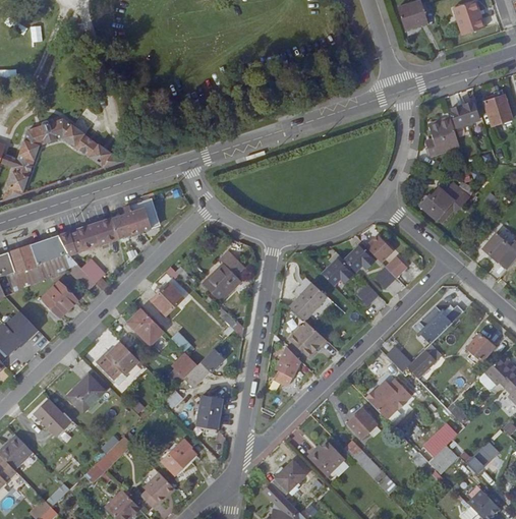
[(477,18),(473,2),(467,4),(472,19),(477,18)]
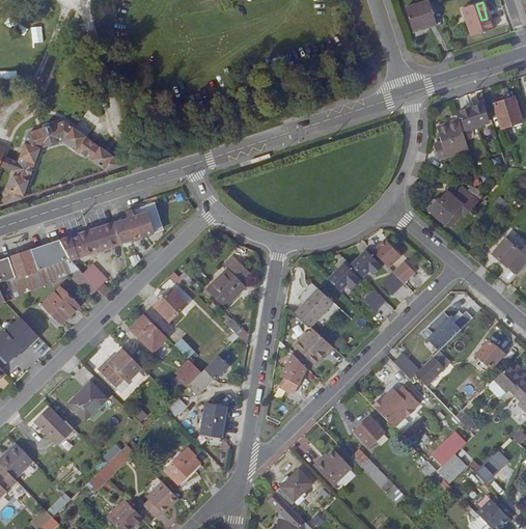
[(428,26),(421,3),(398,9),(406,32),(428,26)]
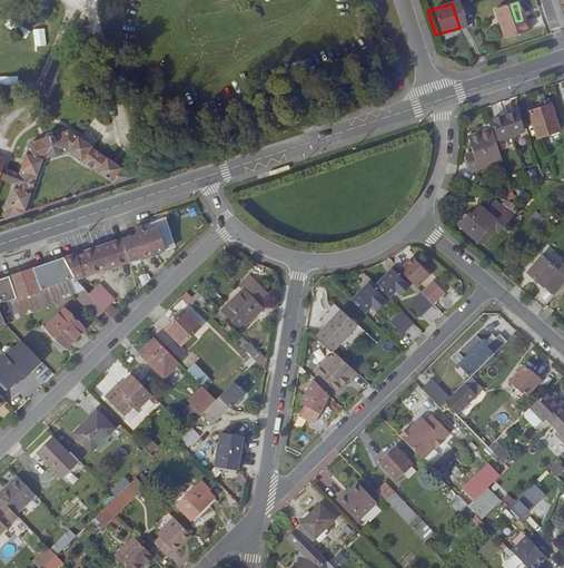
[(502,41),(527,35),(522,20),(516,21),(511,5),(493,10),(502,41)]
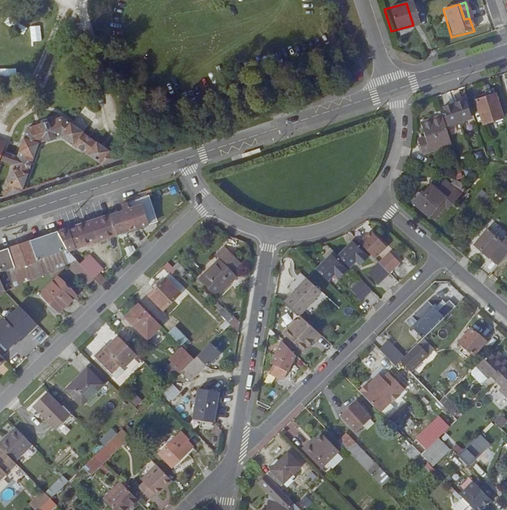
[(493,88),(482,91),(483,94),(484,97),(494,94),(493,88)]
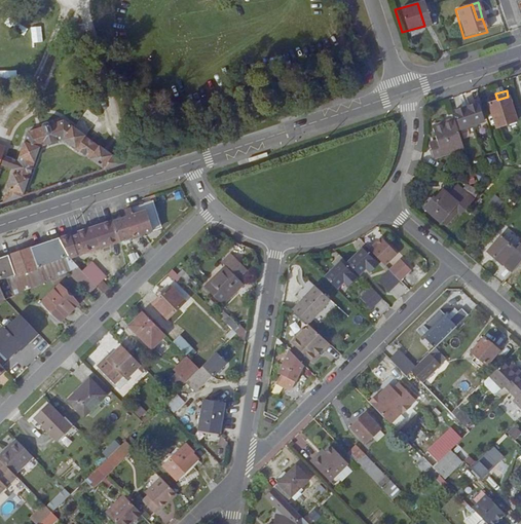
[(508,97),(497,100),(496,97),(488,100),(497,126),(517,120),(508,97)]
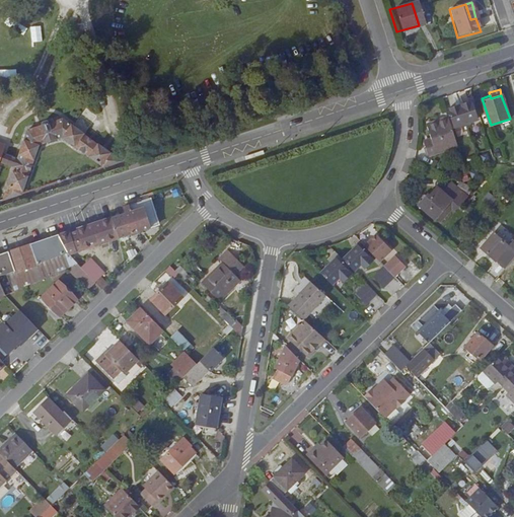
[(476,120),(470,101),(448,108),(454,127),(461,125),(461,127),(469,125),(469,123),(476,120)]
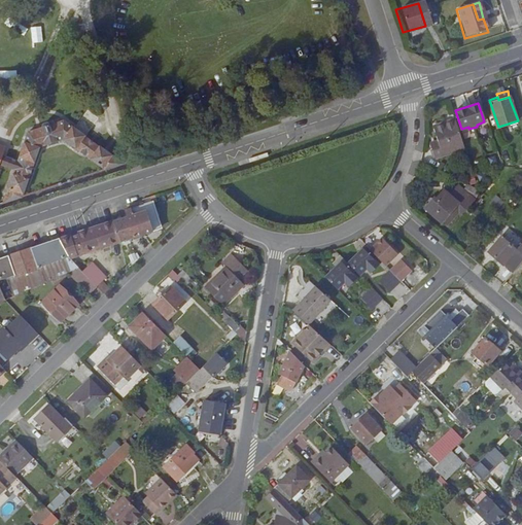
[(454,118),(432,127),(438,140),(440,145),(432,148),(436,158),(464,147),(454,118)]
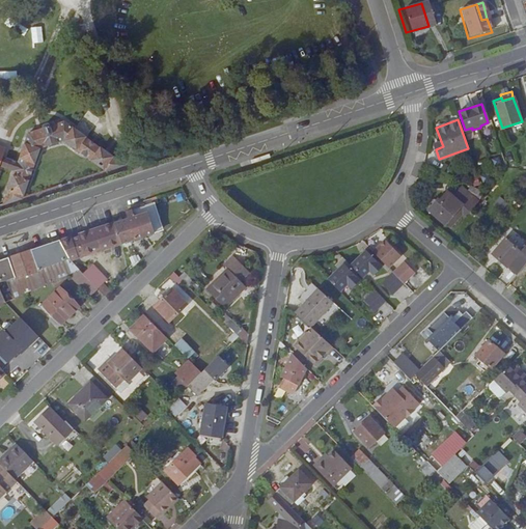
[(17,136),(0,187),(0,203),(14,199),(29,150),(55,141),(93,173),(115,166),(57,121),(42,128),(38,124),(35,126),(33,128),(34,130),(17,136)]
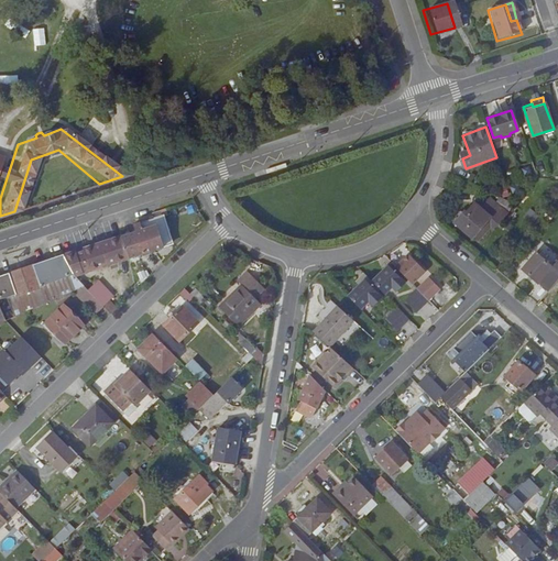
[(462,158),(470,155),(468,150),(460,152),(462,158)]
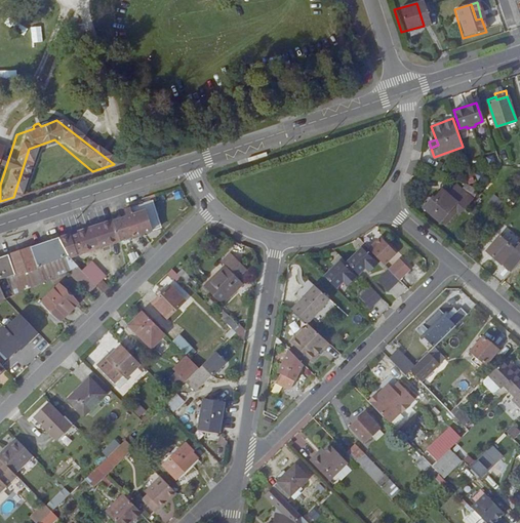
[(463,206),(478,189),(464,183),(462,187),(455,180),(446,192),(441,187),(433,196),(431,194),(424,203),(432,210),(430,212),(439,219),(456,201),(463,206)]
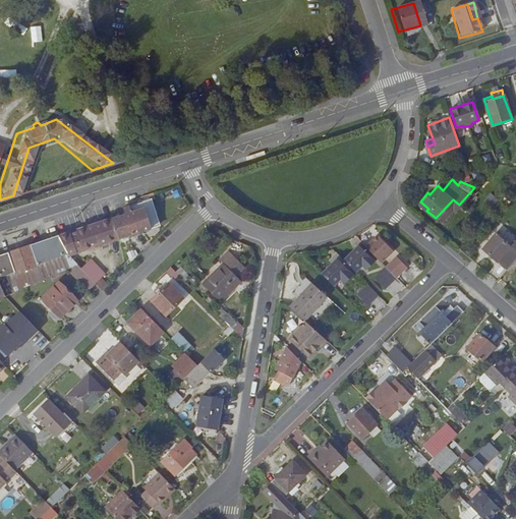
[(489,205),(494,195),(484,190),(479,199),(489,205)]
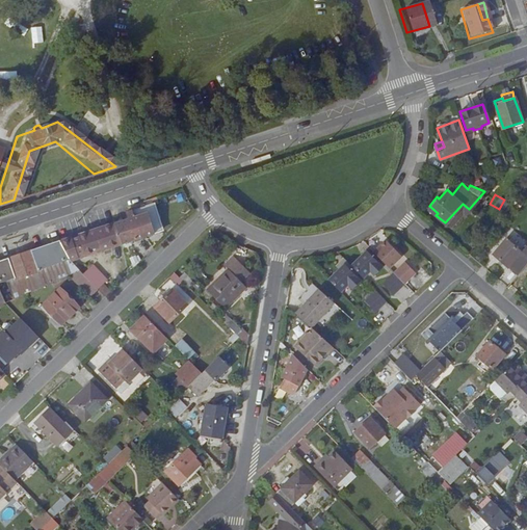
[(165,232),(156,204),(148,207),(157,235),(165,232)]
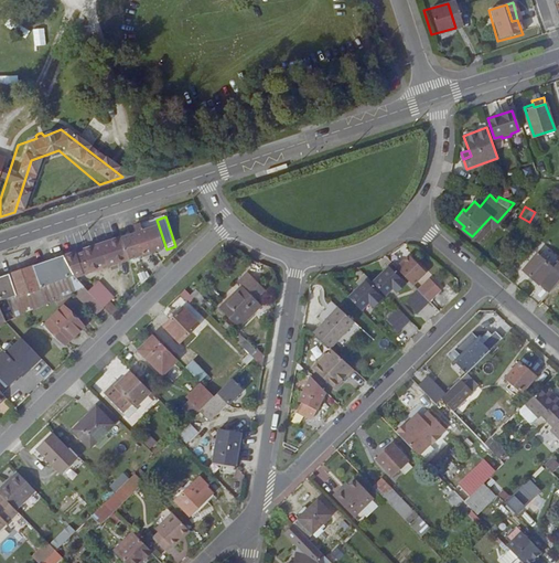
[(490,226),(492,229),(497,222),(491,216),(472,236),(476,241),(490,226)]
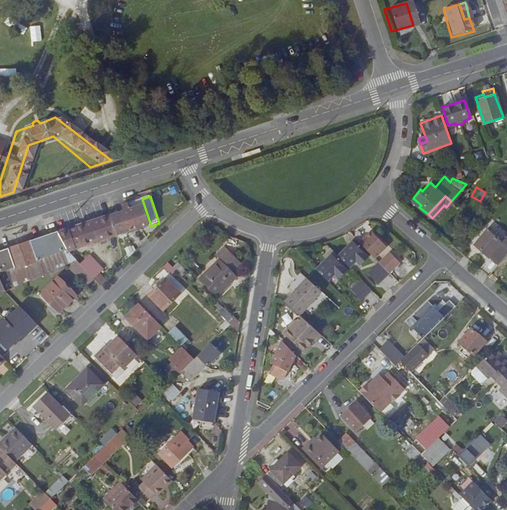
[(111,215),(118,236),(151,226),(142,199),(122,204),(124,211),(111,215)]
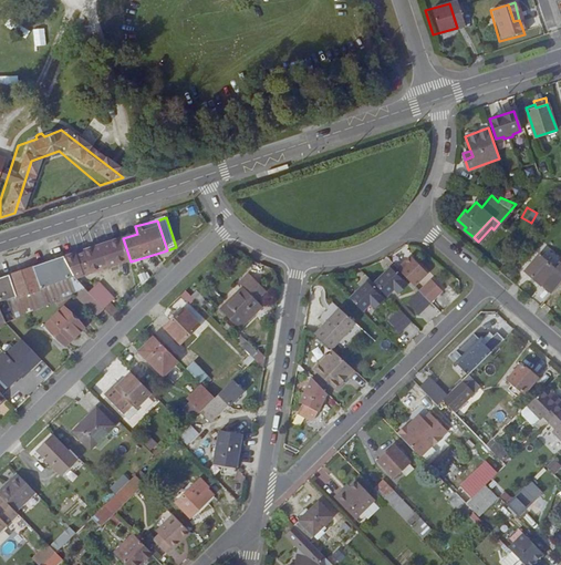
[(90,273),(131,262),(123,238),(83,249),(84,253),(76,255),(75,252),(64,255),(74,278),(81,276),(80,271),(89,269),(90,273)]
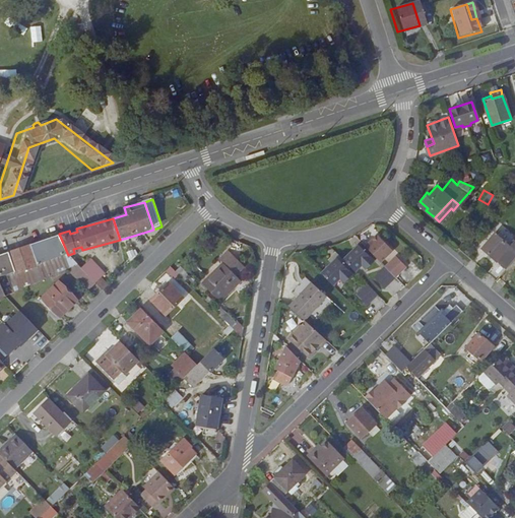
[(477,244),(479,246),(495,260),(498,256),(508,244),(493,231),(490,235),(488,232),(477,244)]
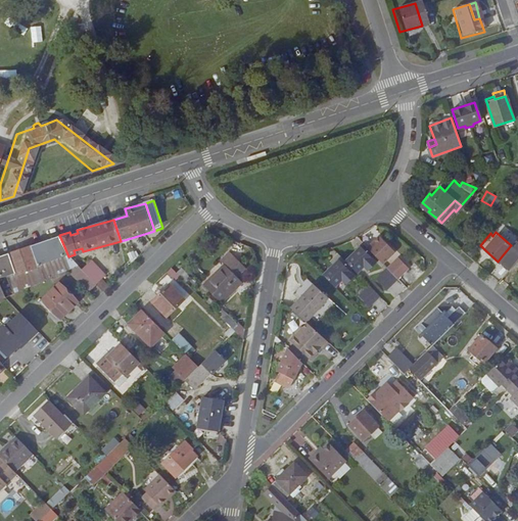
[(68,256),(51,237),(0,253),(0,286),(4,296),(67,272),(79,268),(68,256)]
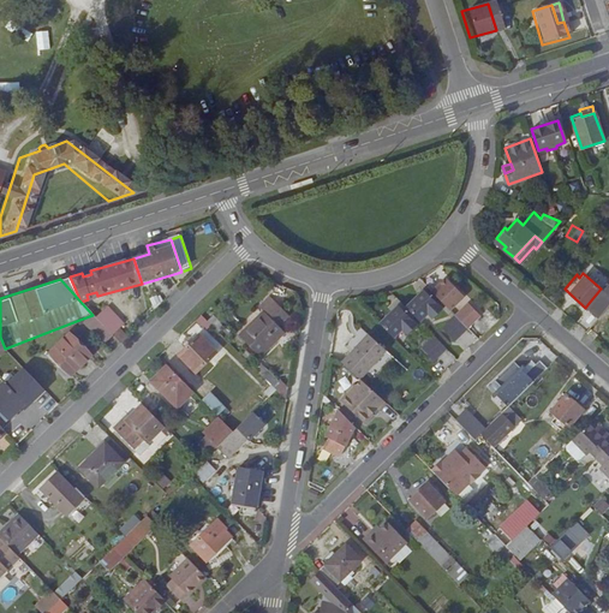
[(599,313),(608,302),(608,279),(601,289),(589,303),(599,313)]
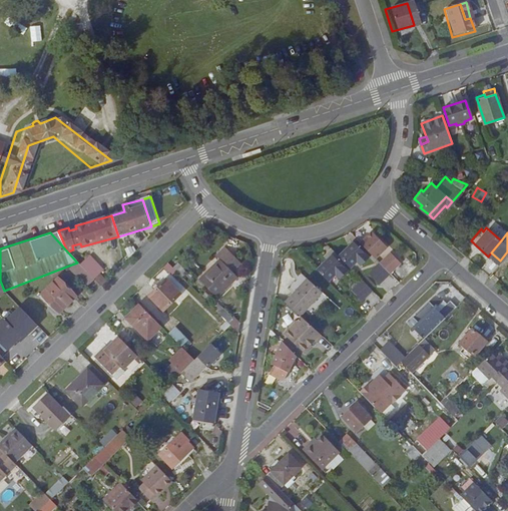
[(388,248),(373,233),(362,244),(376,260),(388,248)]
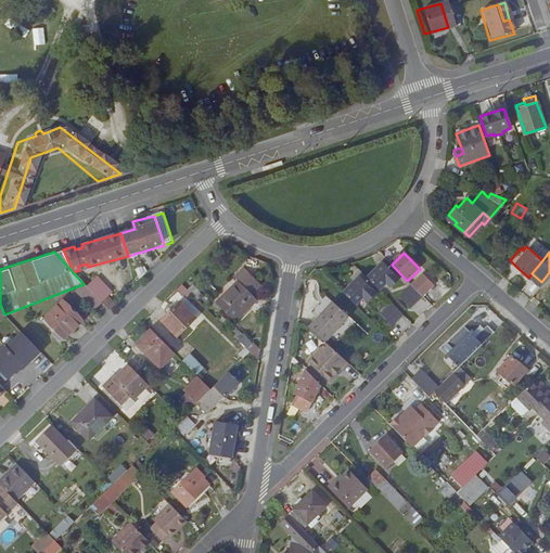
[(382,260),(366,277),(380,291),(387,283),(393,287),(400,280),(382,260)]
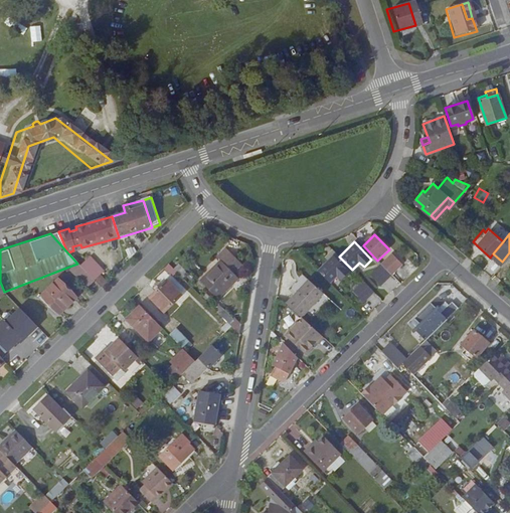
[(214,250),(220,257),(231,269),(240,261),(223,243),(214,250)]
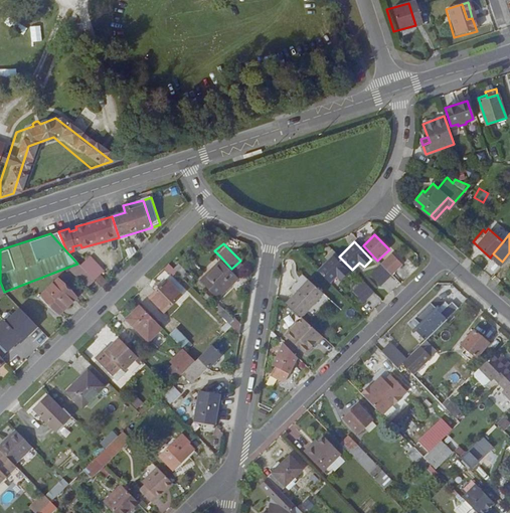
[(331,253),(316,269),(329,282),(337,274),(341,278),(348,271),(331,253)]
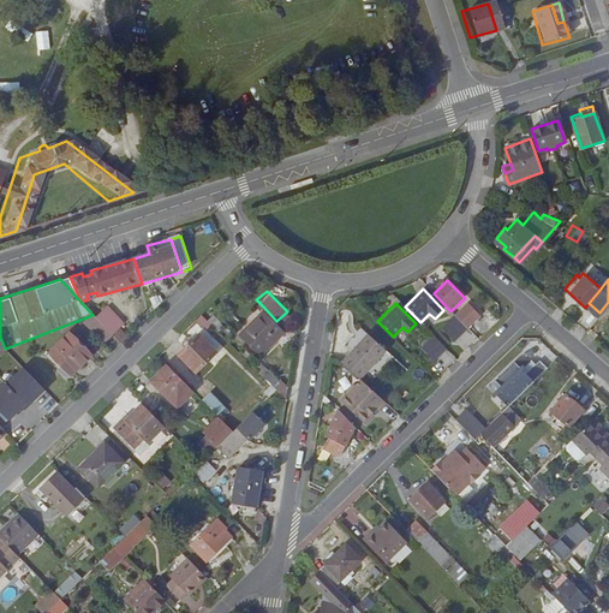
[(454,315),(467,328),(481,316),(467,303),(454,315)]
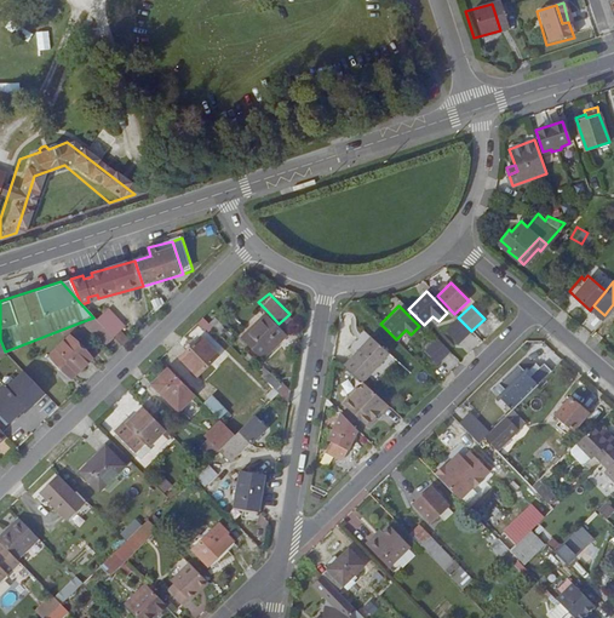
[(590,310),(601,320),(604,315),(594,305),(590,310)]
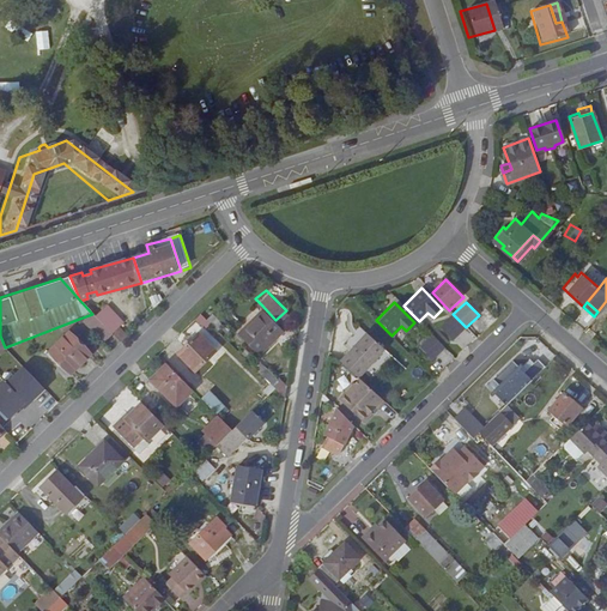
[(283,327),(275,320),(262,306),(236,328),(258,351),(283,327)]
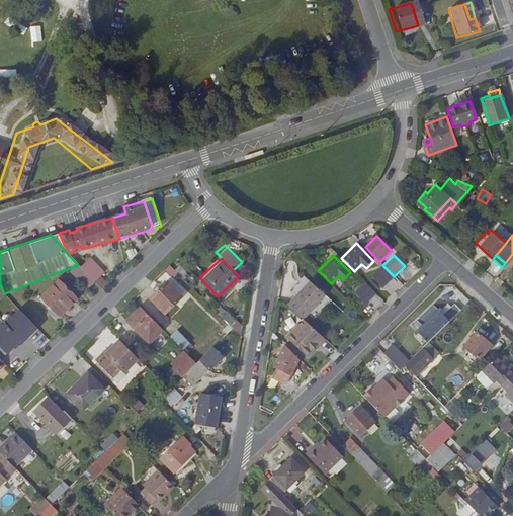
[(104,275),(90,260),(81,268),(94,283),(100,290),(106,285),(100,278),(104,275)]
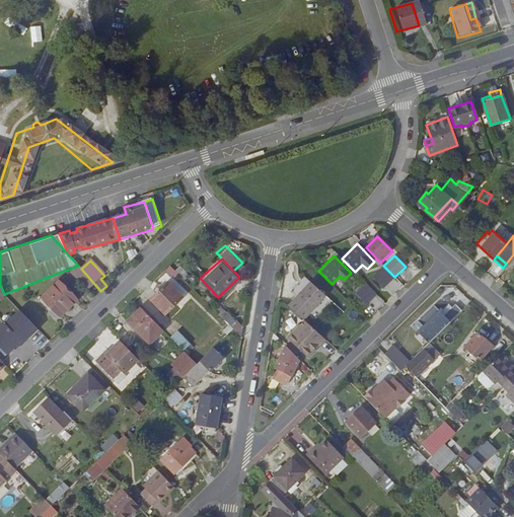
[(169,276),(176,266),(170,261),(162,271),(169,276)]
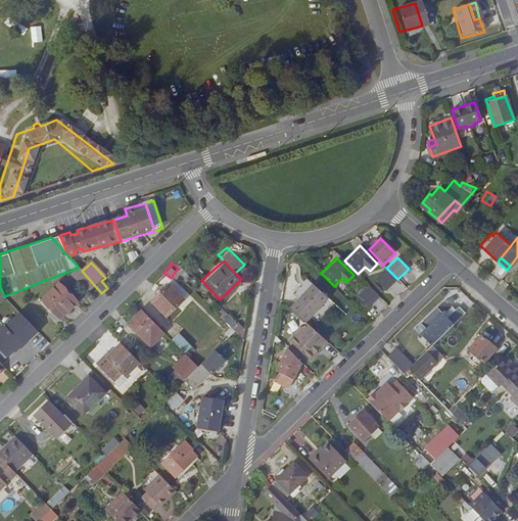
[(190,273),(184,267),(179,271),(185,278),(190,273)]
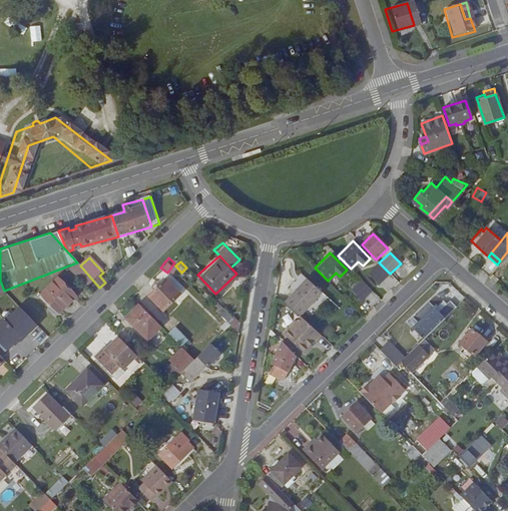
[(80,266),(77,263),(66,267),(86,289),(93,281),(80,266)]
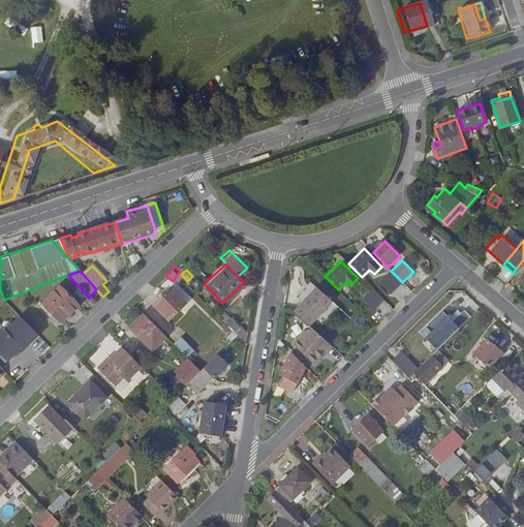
[(391,271),(379,282),(391,293),(402,282),(391,271)]
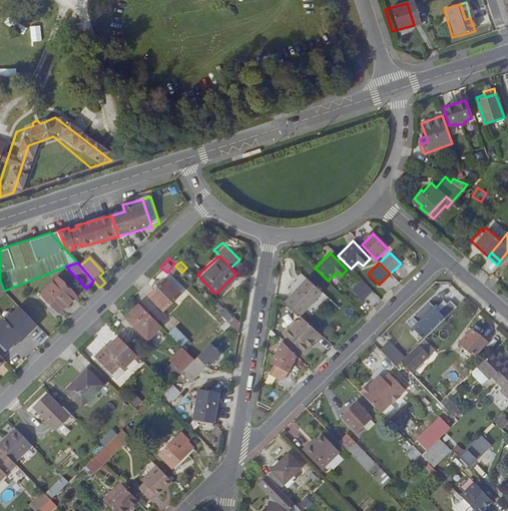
[(76,298),(58,278),(41,294),(59,313),(76,298)]
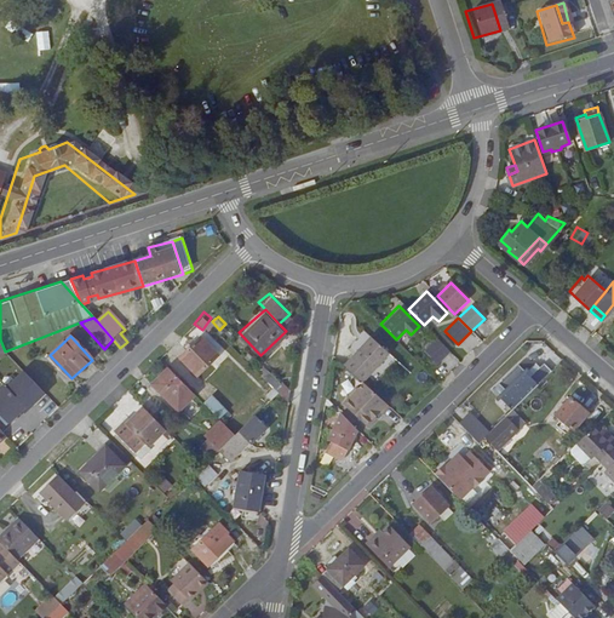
[(205,336),(200,342),(195,337),(187,345),(191,349),(183,356),(201,375),(223,354),(205,336)]
